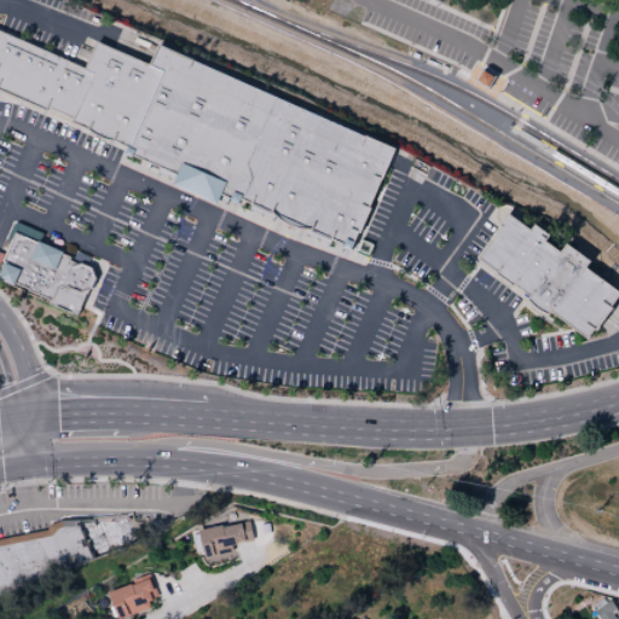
[(0,29),(82,67),(93,71),(73,119),(47,106),(45,110),(0,90),(0,29)]
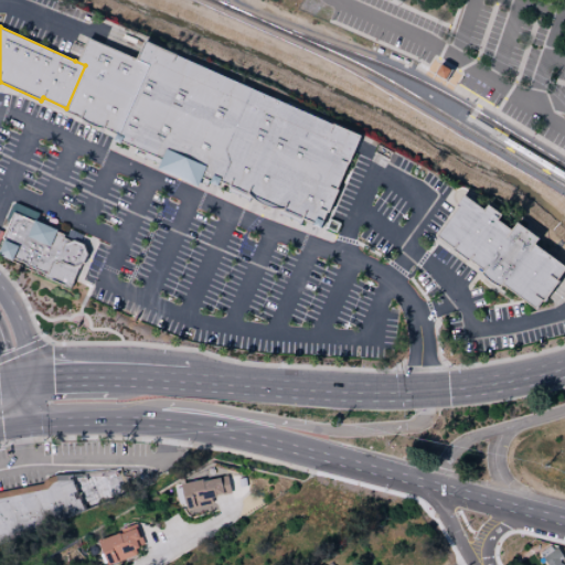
[(66,108),(85,65),(75,61),(87,34),(135,56),(149,63),(118,134),(65,110),(66,108)]
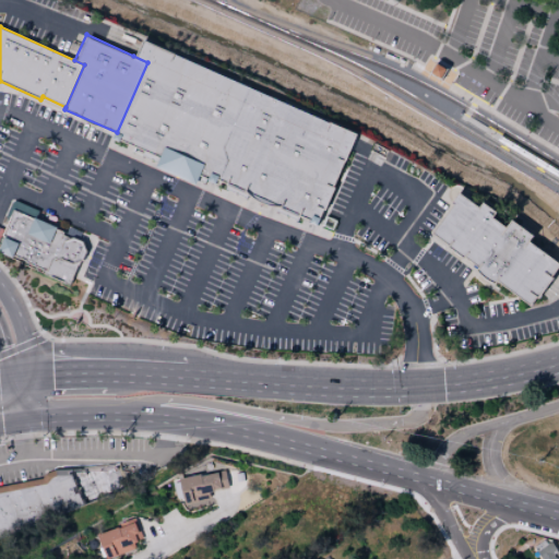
[(133,56),(141,38),(358,132),(324,210),(323,210),(320,217),(311,214),(309,221),(299,216),(299,217),(298,217),(297,222),(274,211),(276,206),(268,205),(260,203),(253,199),(247,194),(246,198),(224,189),(226,185),(224,185),(225,183),(216,179),(218,175),(210,171),(206,178),(199,175),(204,163),(164,145),(158,157),(119,140),(121,133),(117,132),(147,62),(133,56)]
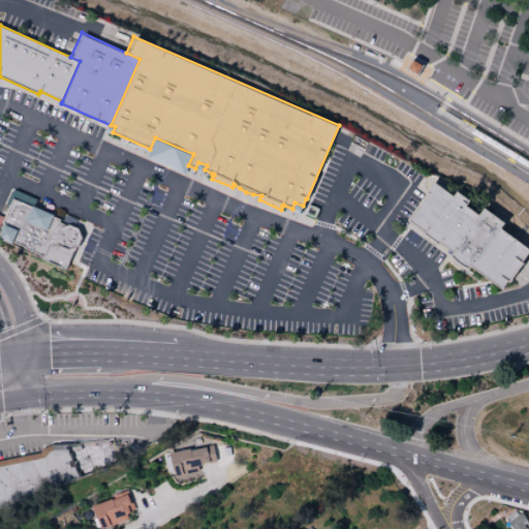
[(408,67),(415,74),(422,68),(414,61),(408,67)]
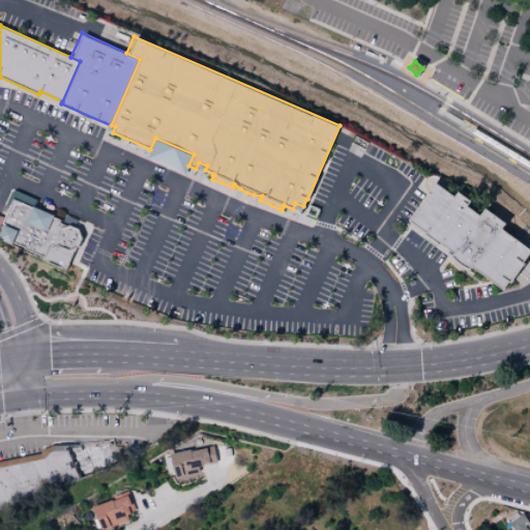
[(188,166),(184,174),(146,157),(150,149),(155,138),(194,154),(188,166)]
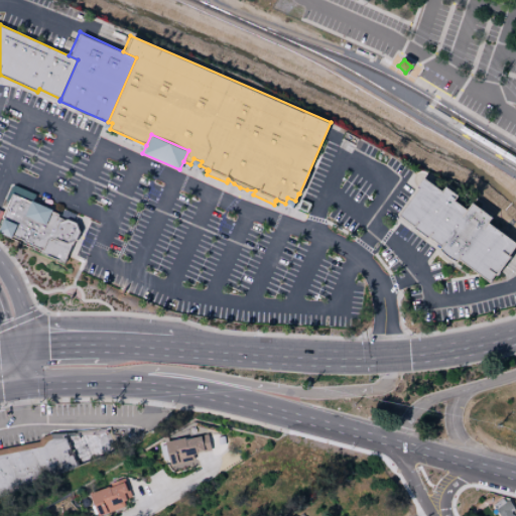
[(200,165),(199,169),(190,166),(190,164),(194,158),(202,161),(200,165)]
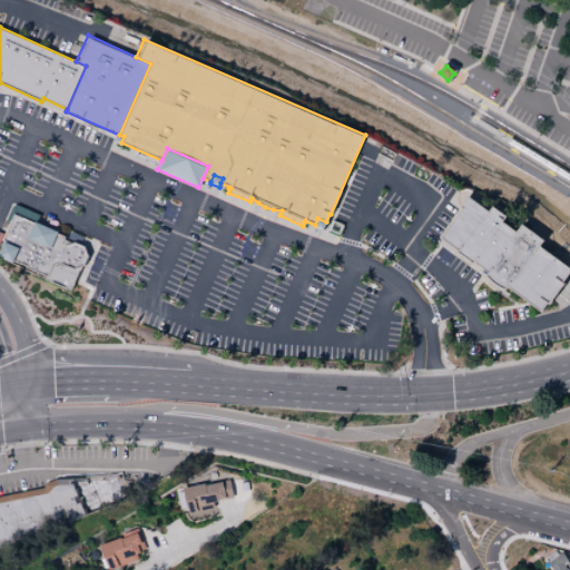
[(440,237),(461,208),(459,206),(468,195),(489,210),(492,205),(507,215),(503,220),(517,231),(522,223),(544,239),(540,246),(569,267),(569,272),(563,282),(564,283),(560,290),(553,297),(549,304),(548,303),(541,312),(507,287),(504,290),(499,286),(494,284),(490,279),(485,275),(488,272),(474,262),(473,264),(457,252),(458,249),(440,237)]
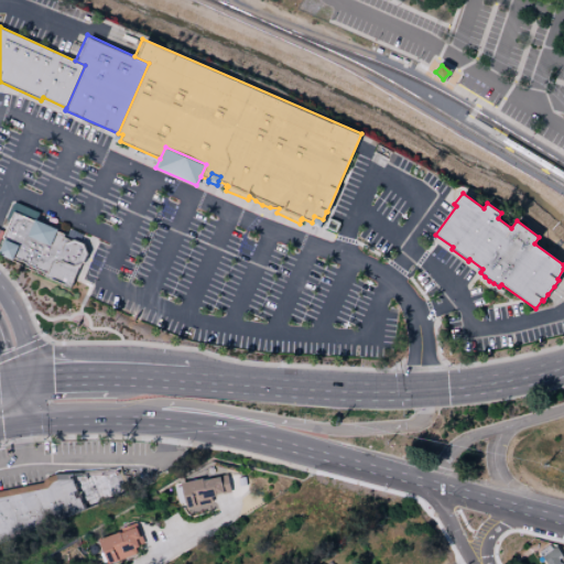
[(0,238),(12,210),(64,234),(63,236),(71,239),(73,238),(84,243),(87,253),(83,262),(80,264),(71,289),(42,277),(44,273),(23,264),(24,263),(0,252),(0,243),(2,239),(0,238)]
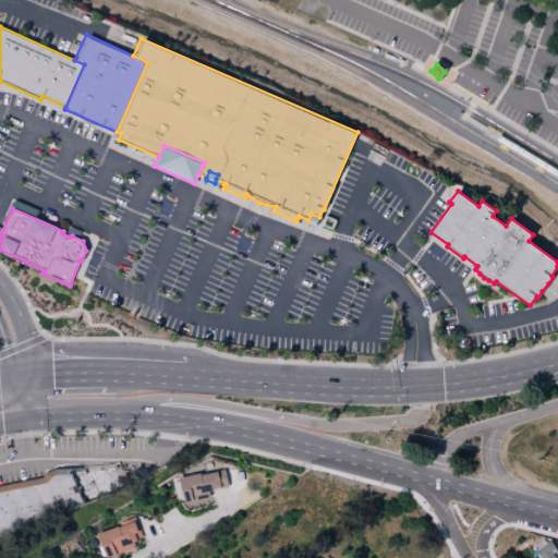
[(319,217),(316,226),(307,221),(308,220),(311,214),(319,217)]
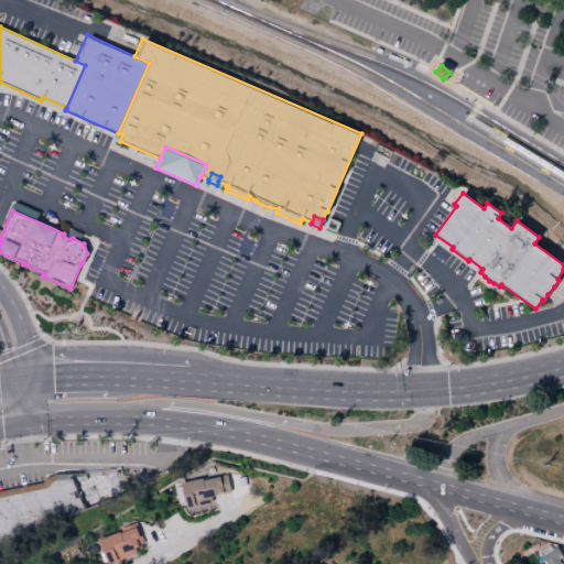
[(0,542),(0,490),(42,483),(44,478),(55,474),(99,473),(102,474),(118,468),(127,491),(0,542)]
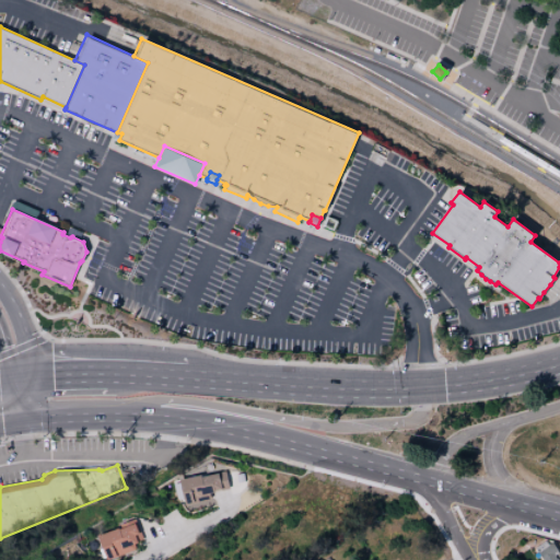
[(179,480),(200,476),(201,478),(217,475),(217,474),(225,471),(229,489),(220,490),(214,491),(214,492),(209,493),(210,499),(193,502),(194,503),(185,504),(179,480)]
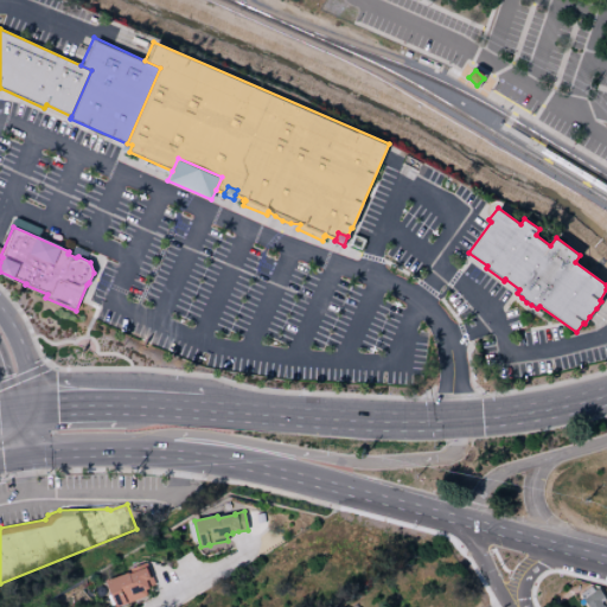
[(113,606),(104,582),(131,572),(129,569),(146,562),(154,585),(147,587),(148,589),(145,590),(147,595),(116,606),(113,606)]
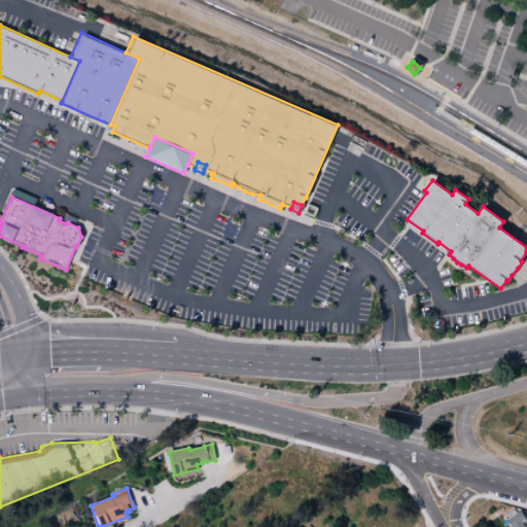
[(508,526),(502,516),(513,508),(515,513),(519,511),(524,519),(525,521),(522,523),(523,526),(524,526),(508,526)]
